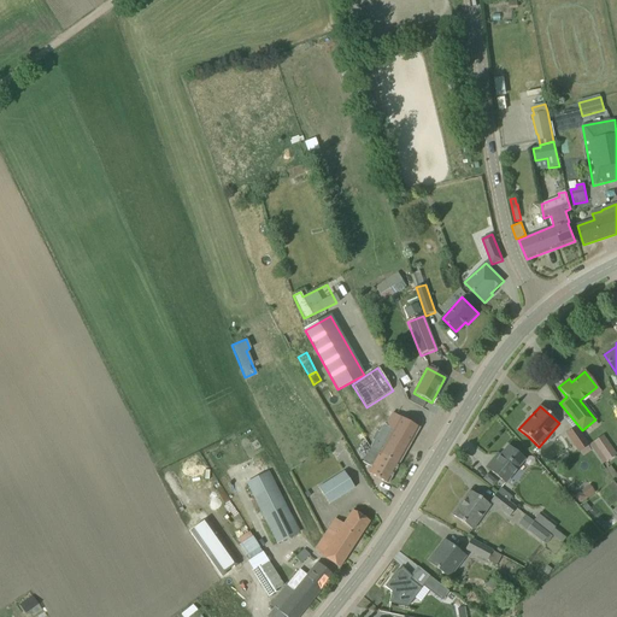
[(371,468),(369,474),(387,485),(419,428),(394,413),(387,425),(383,424),(362,463),(371,468)]
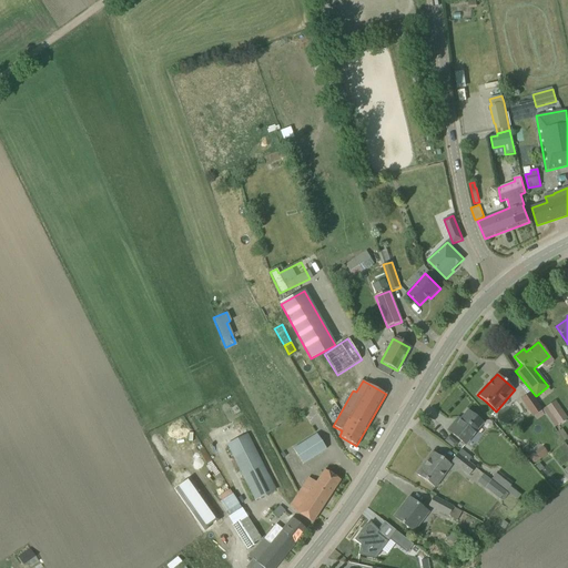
[(534,416),(537,419),(544,415),(529,394),(520,399),(533,417),(534,416)]
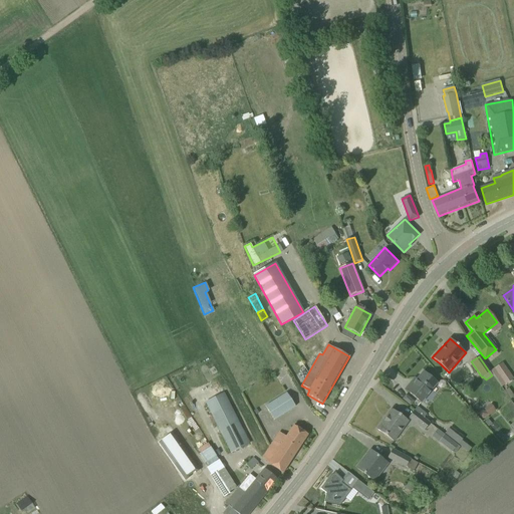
[(495,377),(502,388),(513,378),(507,369),(495,377)]
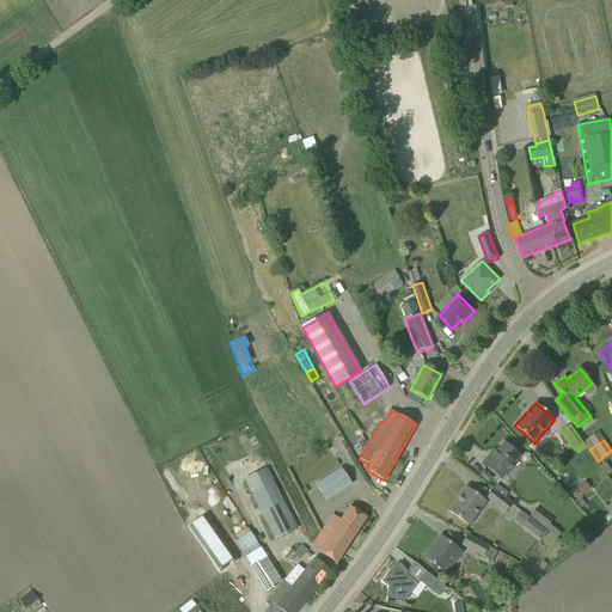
[(482,464),(491,471),(502,479),(520,457),(503,444),(493,457),(490,454),(482,464)]
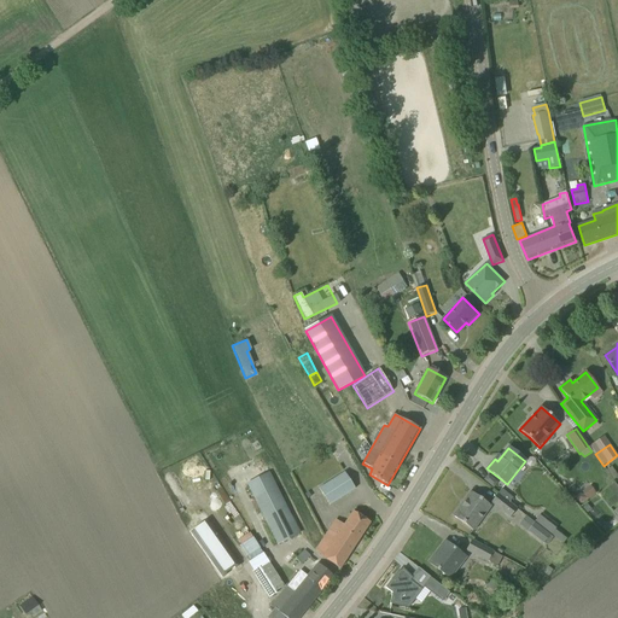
[(611,467),(606,471),(613,482),(617,478),(611,467)]
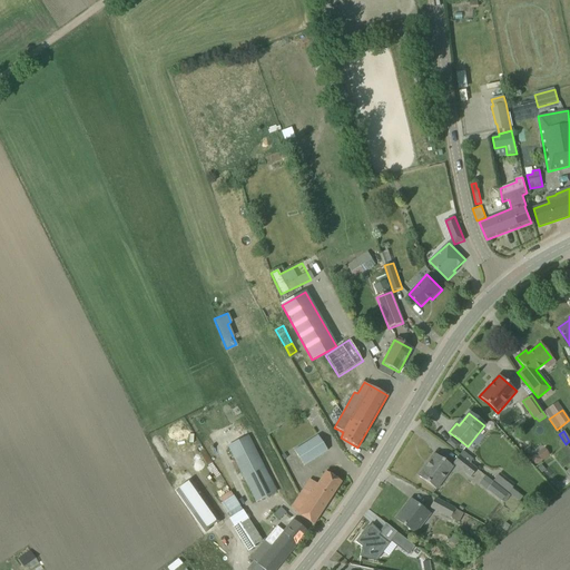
[(277,492),(249,435),(227,446),(256,503),(277,492)]
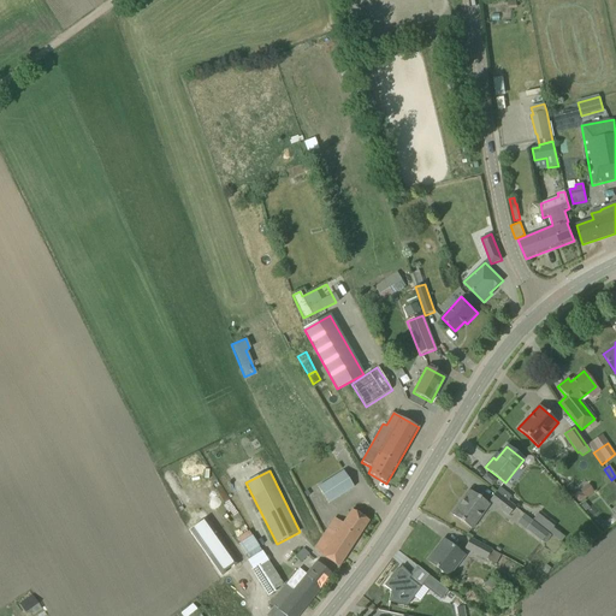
[(318,487),(323,496),(338,486),(343,493),(354,487),(343,471),(318,487)]
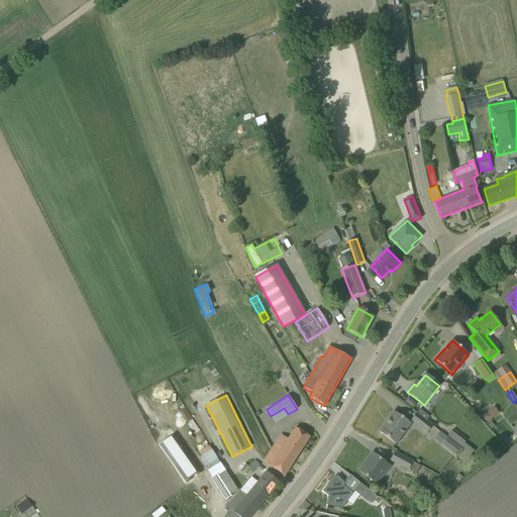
[(419,409),(416,413),(426,421),(426,420),(429,417),(419,409)]
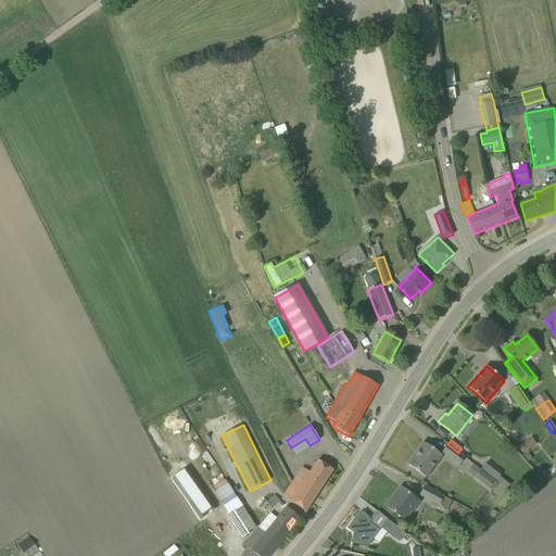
[(407,464),(416,470),(426,478),(442,456),(424,442),(407,464)]
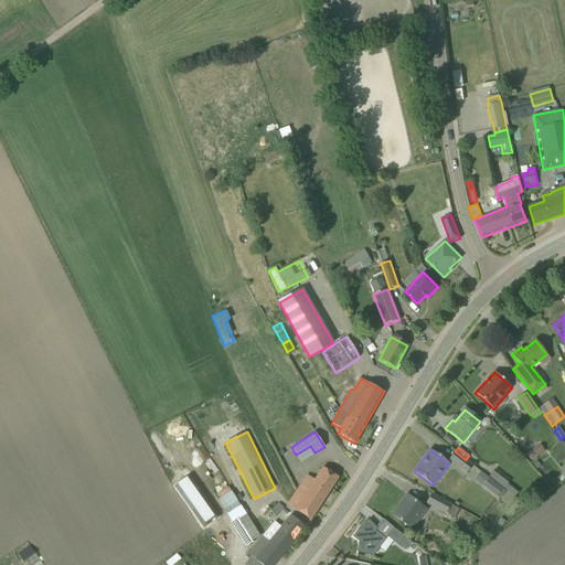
[(466,460),(455,451),(449,459),(467,473),(473,465),(466,459),(466,460)]
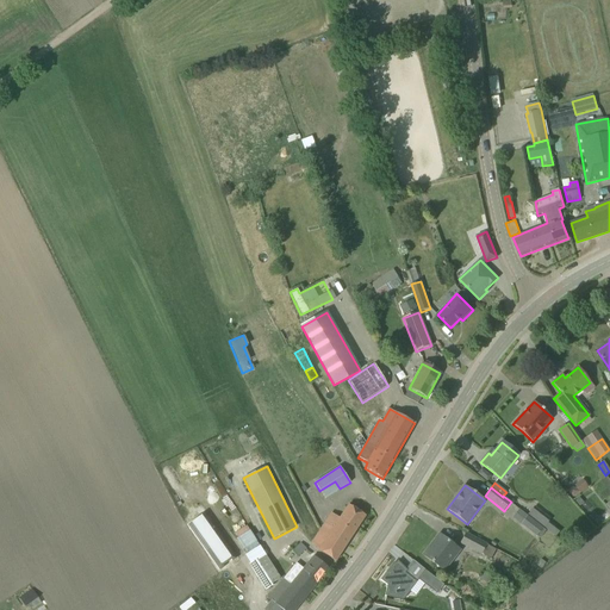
[(331,514),(310,545),(335,561),(365,516),(348,504),(340,518),(331,514)]
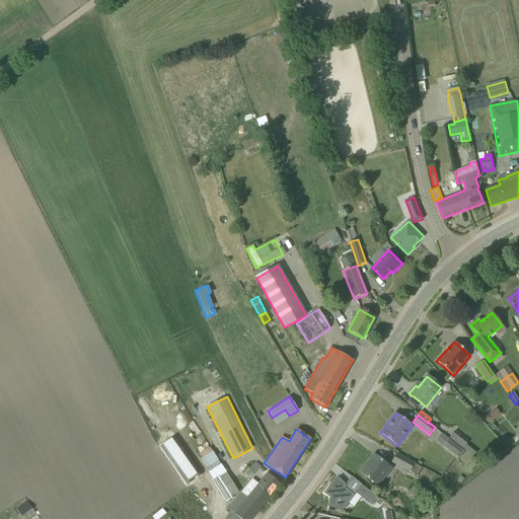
[(449,438),(468,453),(470,450),(465,445),(468,442),(455,431),(449,438)]
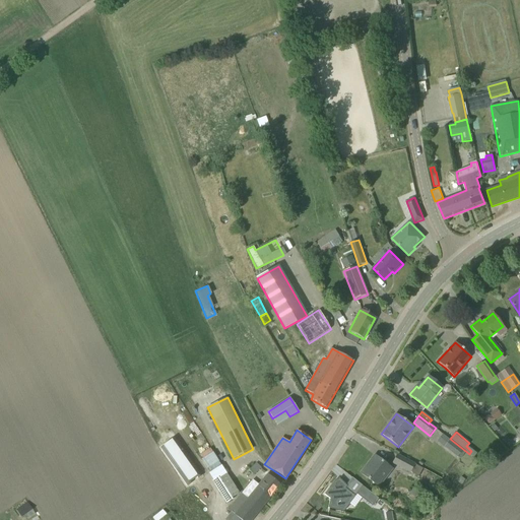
[(437,442),(457,457),(462,450),(442,435),(437,442)]
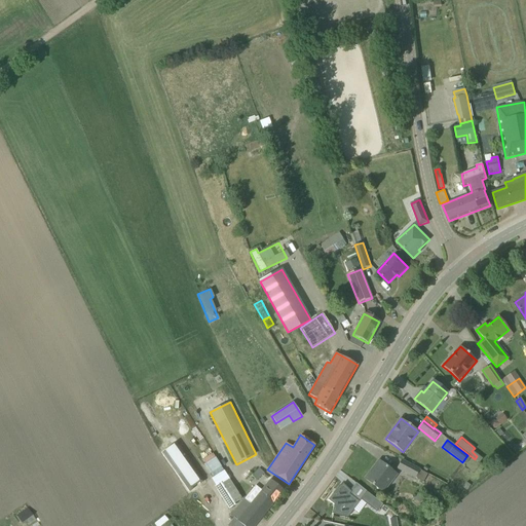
[(178,447),(163,457),(191,496),(205,486),(178,447)]
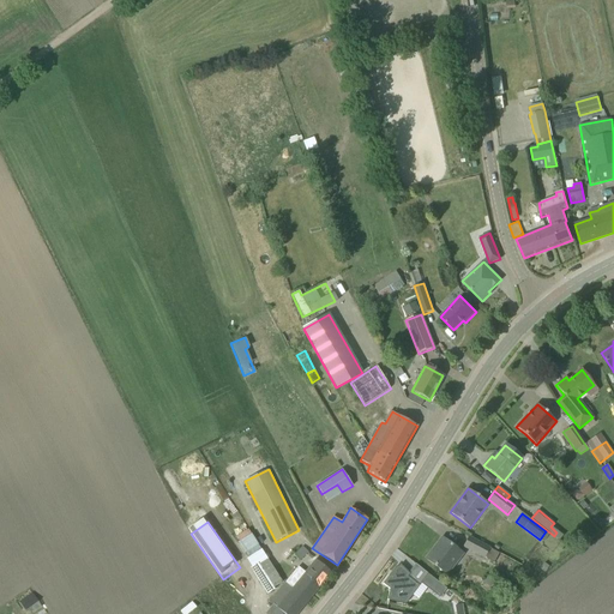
[(463,547),(493,564),(499,553),(469,536),(463,547)]
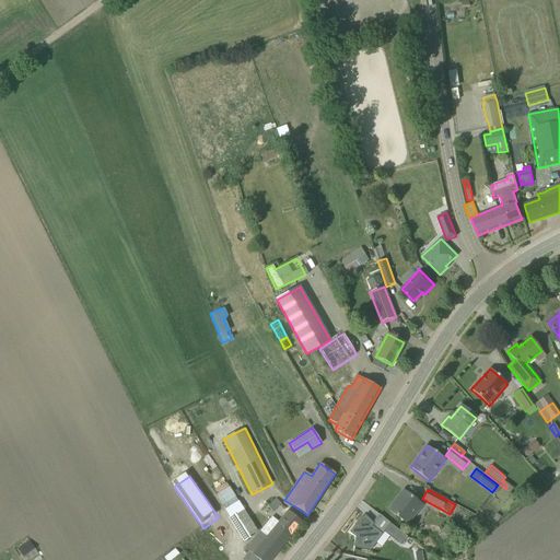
[(388,510),(396,515),(409,525),(422,505),(403,490),(388,510)]
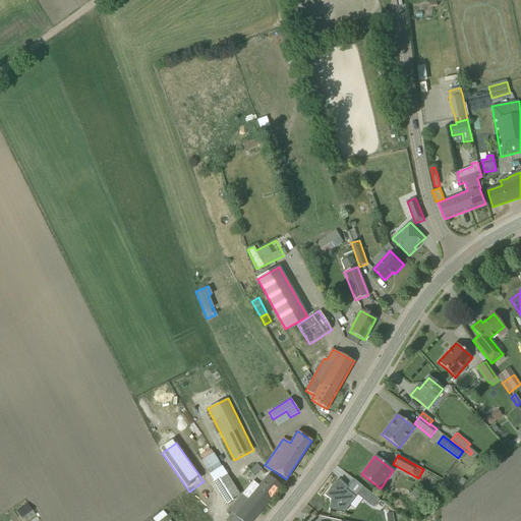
[(256,464),(250,470),(255,475),(262,469),(256,464)]
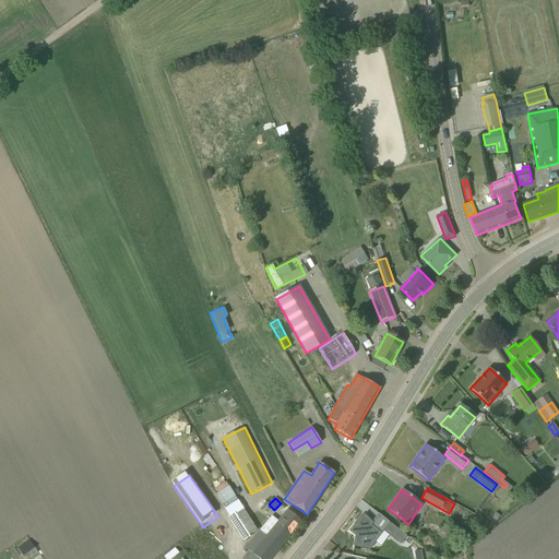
[(242,508),(235,513),(248,535),(257,530),(242,508)]
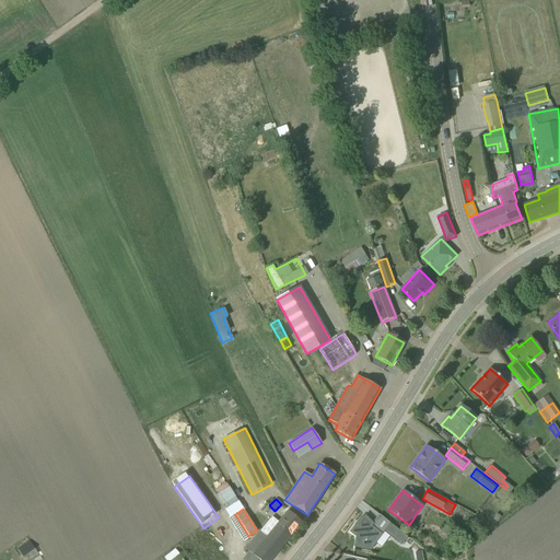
[(249,551),(242,559),(270,559),(302,522),(289,511),(279,523),(272,517),(245,548),(249,551)]
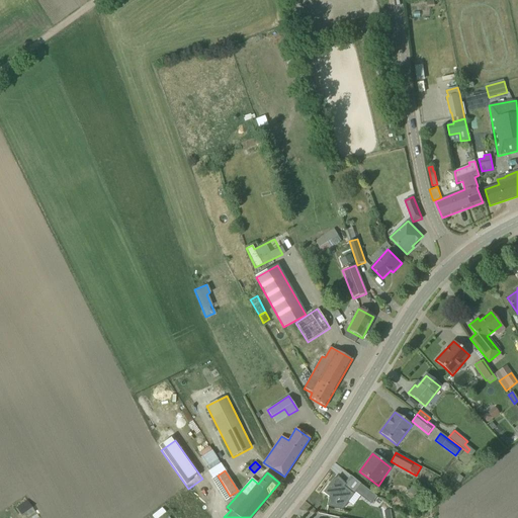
[(323,492),(323,493),(329,497),(328,499),(327,506),(328,506),(342,509),(354,494),(344,487),(345,485),(338,477),(337,477),(330,487),(329,486),(324,492),(323,492)]
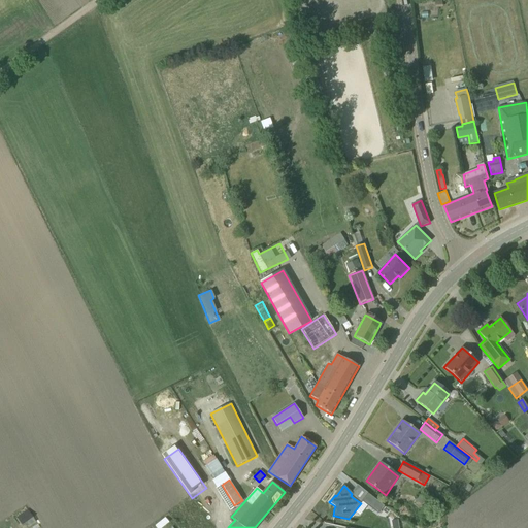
[(367,493),(362,501),(377,514),(384,506),(367,493)]
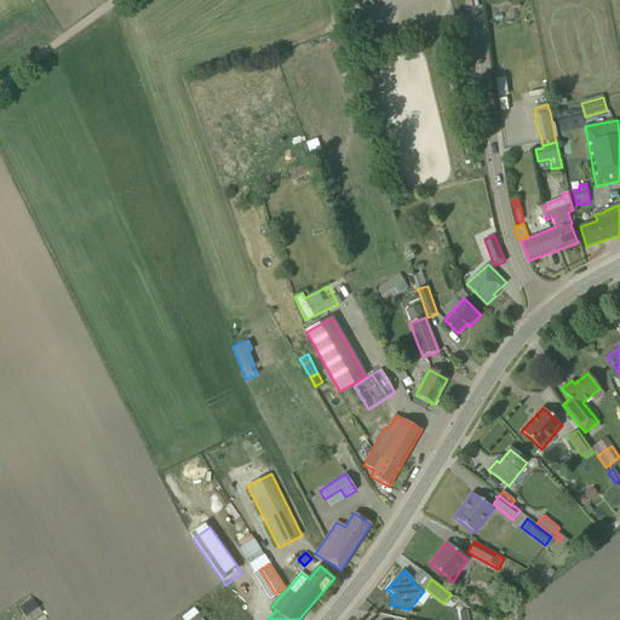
[(26,616),(39,608),(33,600),(19,608),(26,616)]
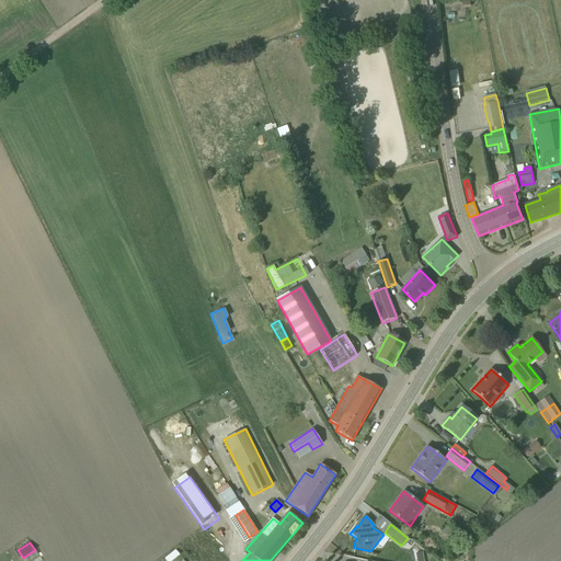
[(184,560),(174,549),(163,558),(165,560),(184,560)]
